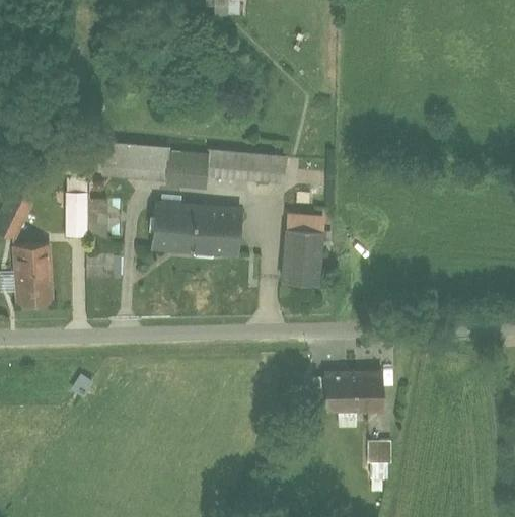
[(246,0),(213,0),(213,12),(247,13),(246,0)]
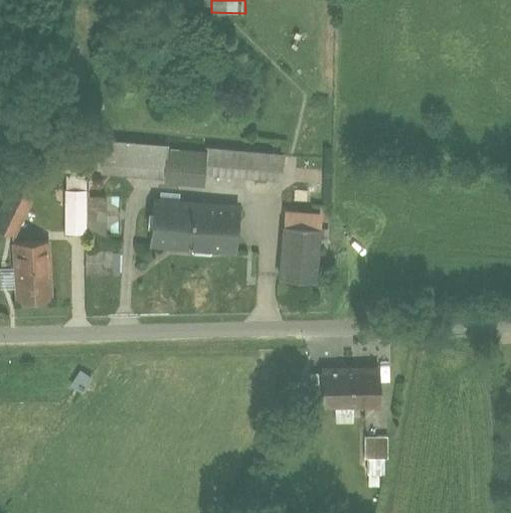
[(0,172),(11,146),(0,141),(0,172)]
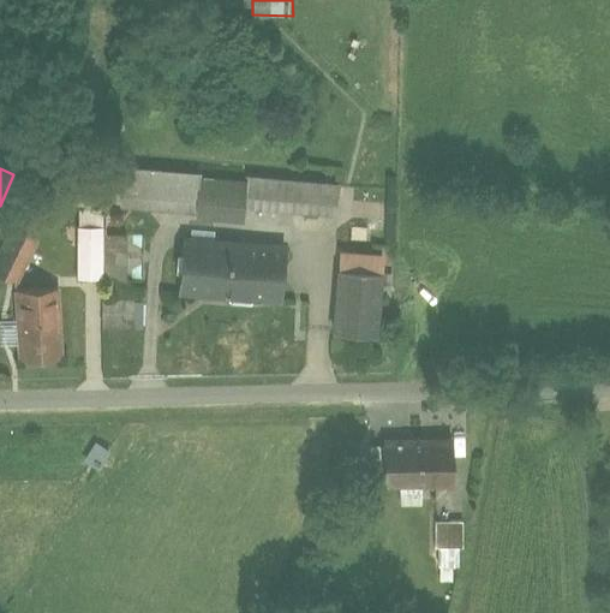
[(204,176),(124,170),(121,206),(202,212),(204,176)]
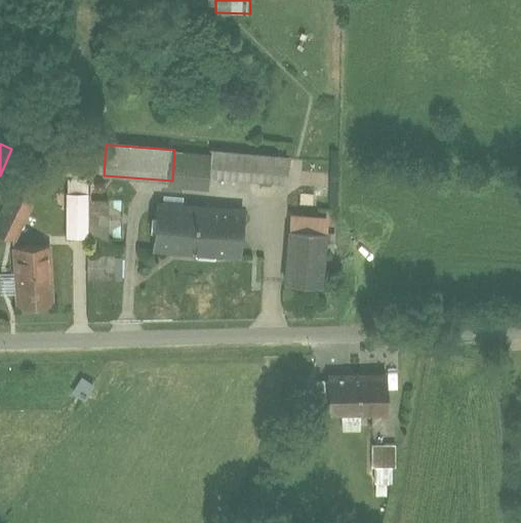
[(174,150),(172,180),(207,184),(208,176),(210,152),(174,150)]
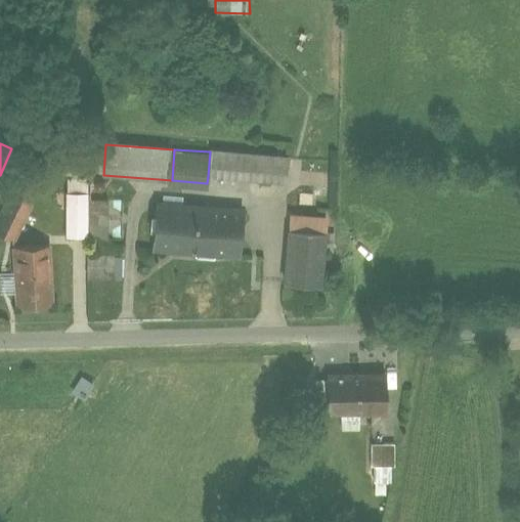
[(210,151),(208,176),(289,182),(291,158),(210,151)]
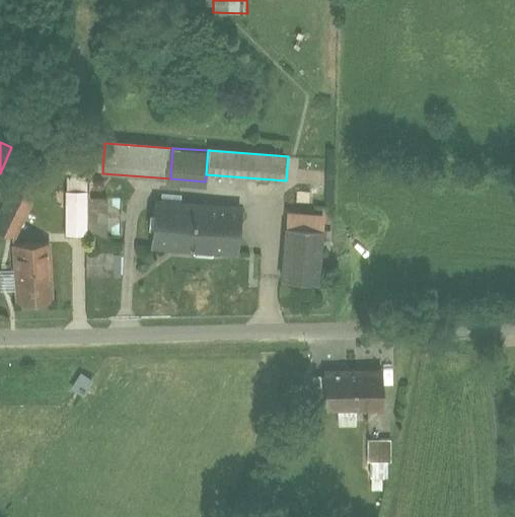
[(30,156),(0,213),(0,231),(15,239),(37,200),(33,198),(50,166),(30,156)]
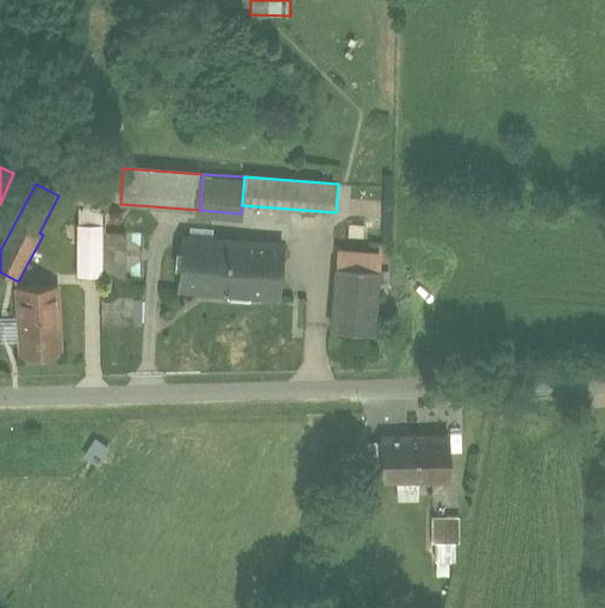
[(103,225),(76,225),(76,275),(103,275),(103,235),(103,225)]
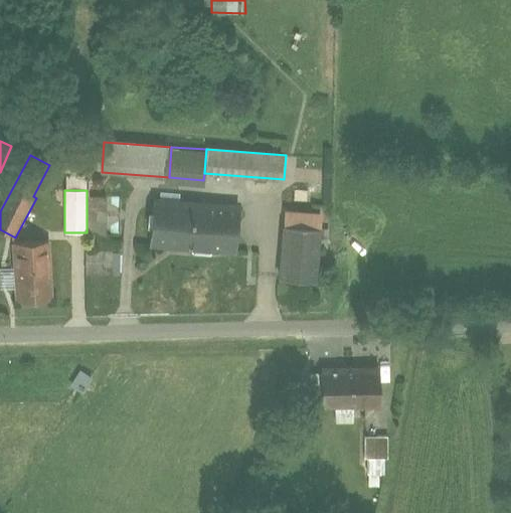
[(106,198),(87,198),(87,232),(105,232),(106,198)]
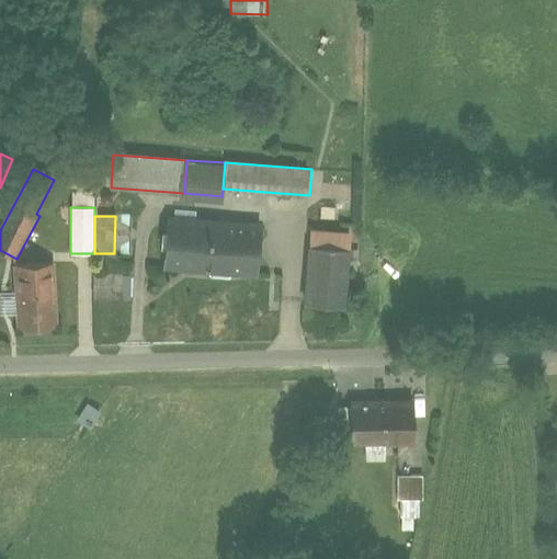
[(262,226),(168,219),(165,269),(259,275),(262,226)]
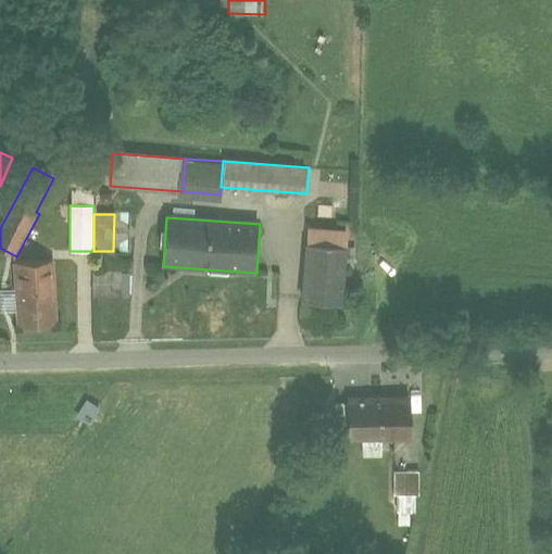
[(346,233),(306,229),(305,247),(343,250),(346,233)]
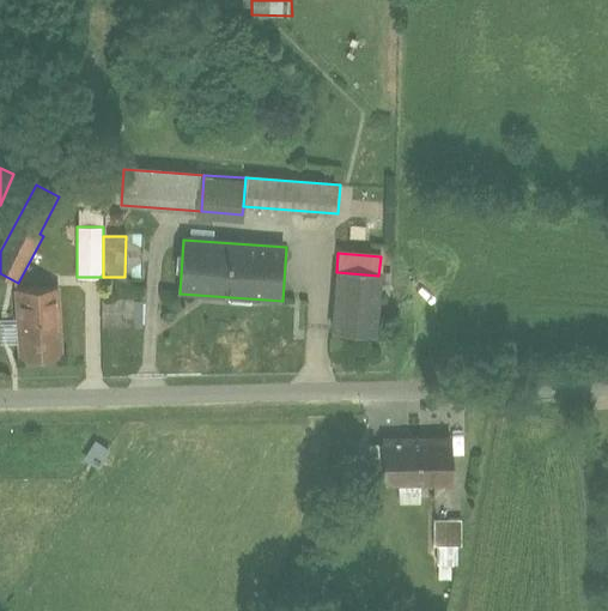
[(378,276),(336,272),(330,333),(374,337),(378,276)]
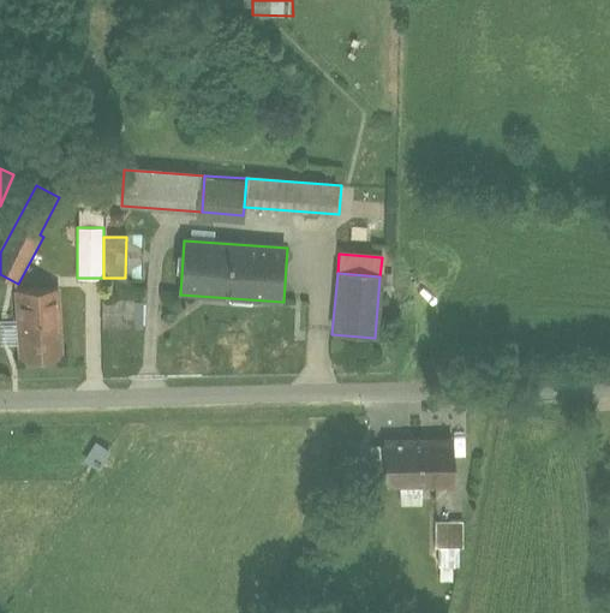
[(63,291),(15,292),(17,362),(65,361),(63,291)]
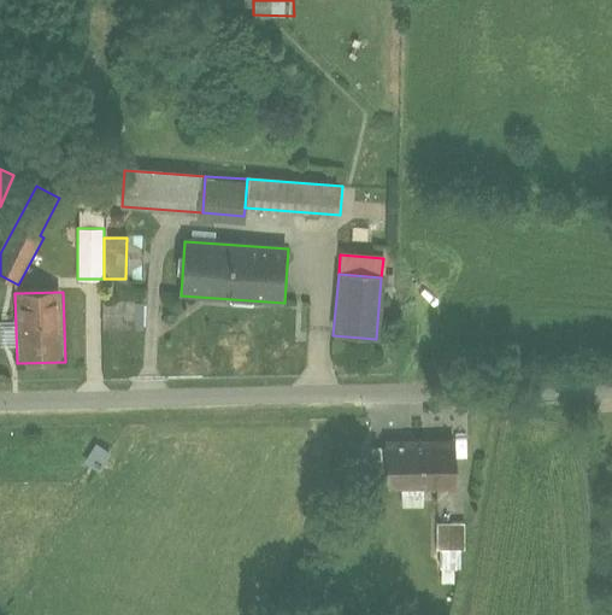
[(141,328),(141,300),(112,302),(113,329),(141,328)]
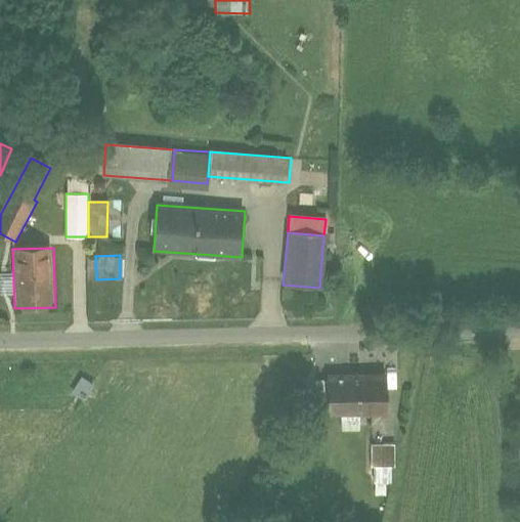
[(388,374),(334,374),(335,414),(389,414),(388,374)]
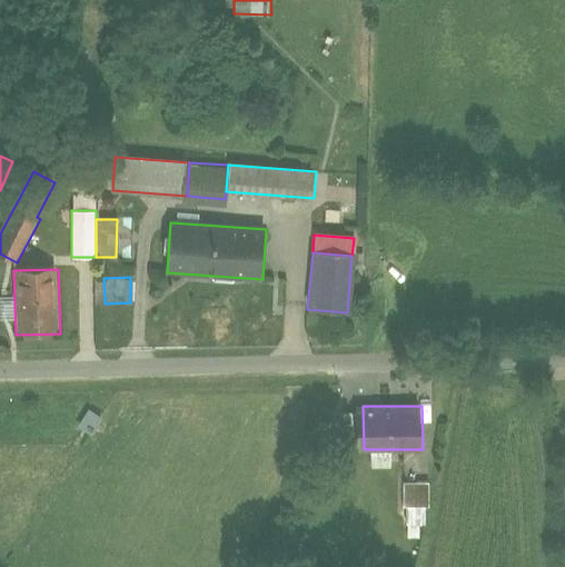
[(100,435),(110,418),(97,410),(87,426),(100,435)]
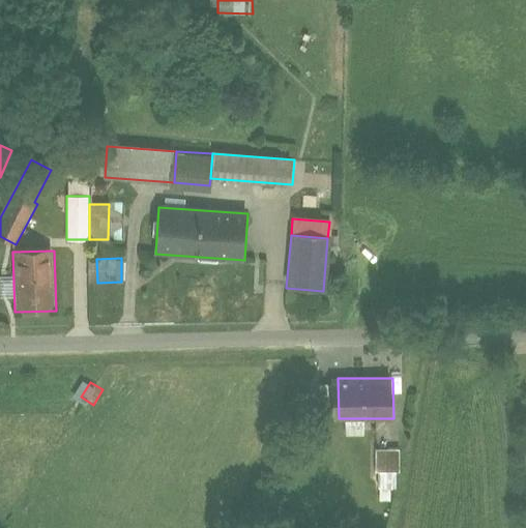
[(399,449),(377,449),(377,471),(400,471),(399,449)]
